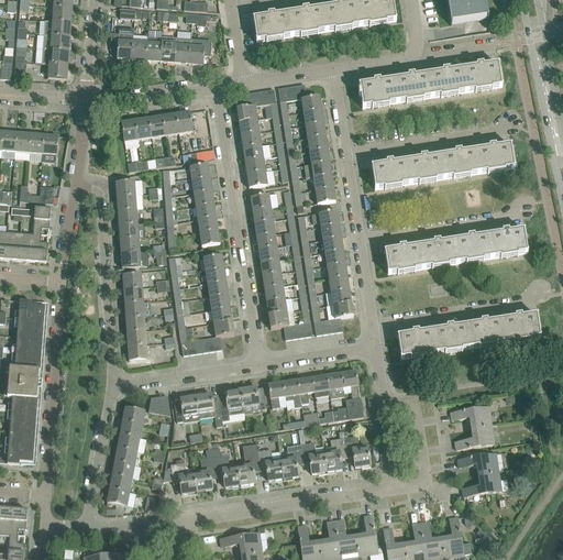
[(176,4),(168,3),(168,0),(163,0),(163,7),(167,8),(176,9),(176,4)]
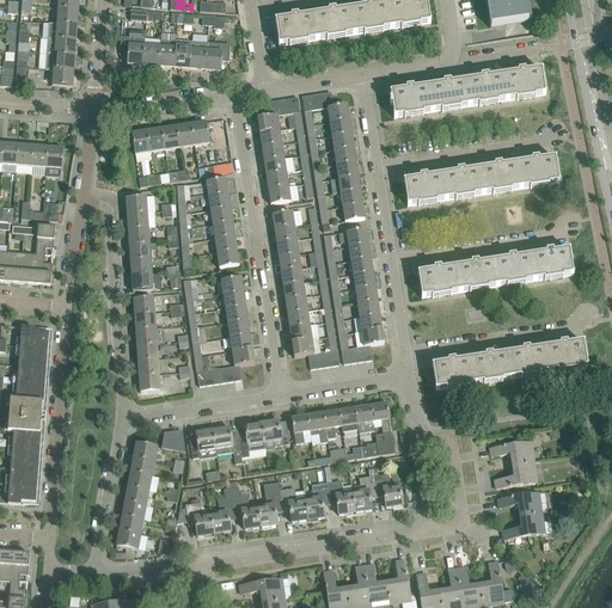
[(226,1),(213,0),(207,0),(206,10),(225,11),(226,1)]
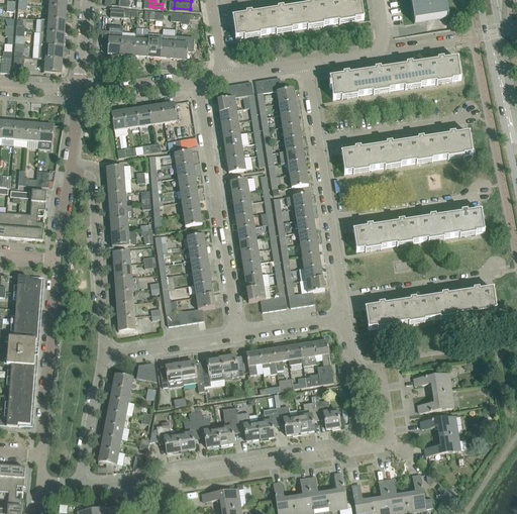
[(236,36),(364,17),(360,0),(341,0),(315,3),(315,2),(309,2),(309,4),(284,8),(283,6),(278,7),(278,9),(252,13),(251,11),(246,12),(246,14),(233,16),(236,36)]
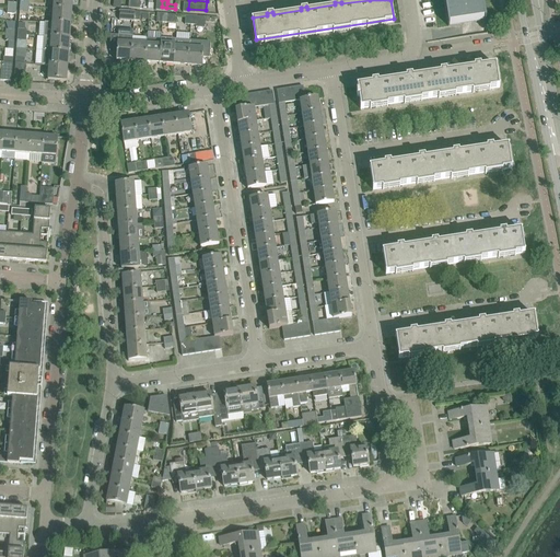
[(444,0),(447,22),(486,16),(483,0),(444,0)]
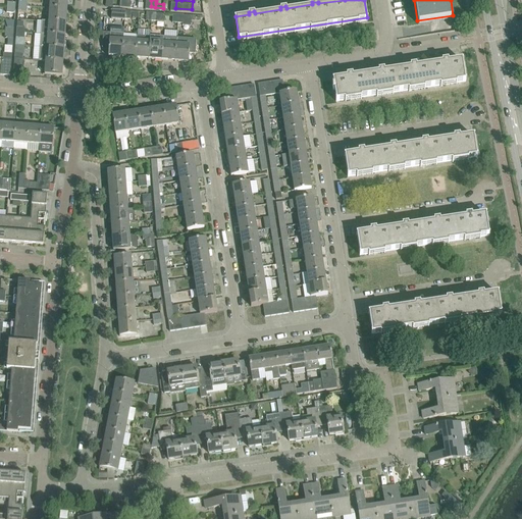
[(25,8),(27,3),(17,3),(17,8),(17,16),(22,16),(23,8),(25,8)]
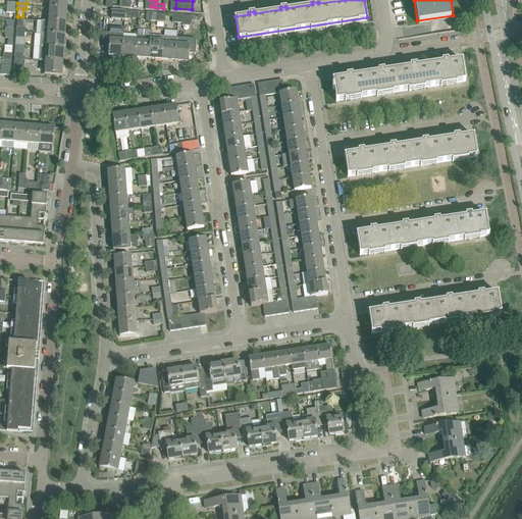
[(65,19),(66,6),(50,5),(49,18),(65,19)]
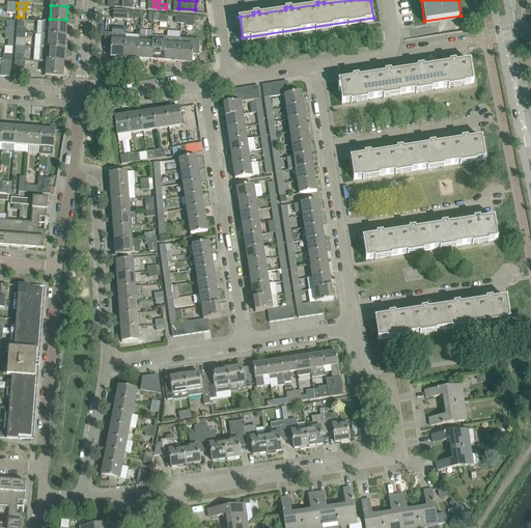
[(128,8),(121,7),(111,6),(111,8),(107,7),(106,12),(121,14),(121,16),(124,16),(124,18),(127,18),(128,8)]
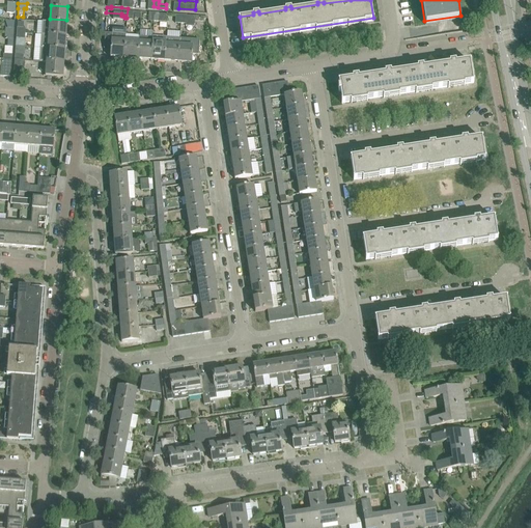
[(195,12),(185,12),(182,11),(180,20),(186,21),(185,23),(194,24),(194,22),(195,12)]
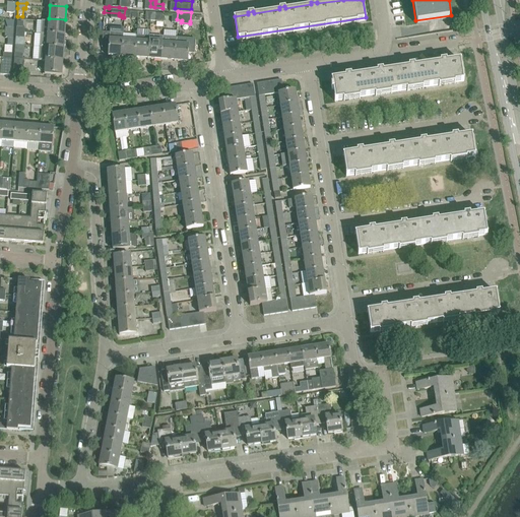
[(64,33),(65,19),(49,18),(43,18),(42,30),(44,30),(64,33)]
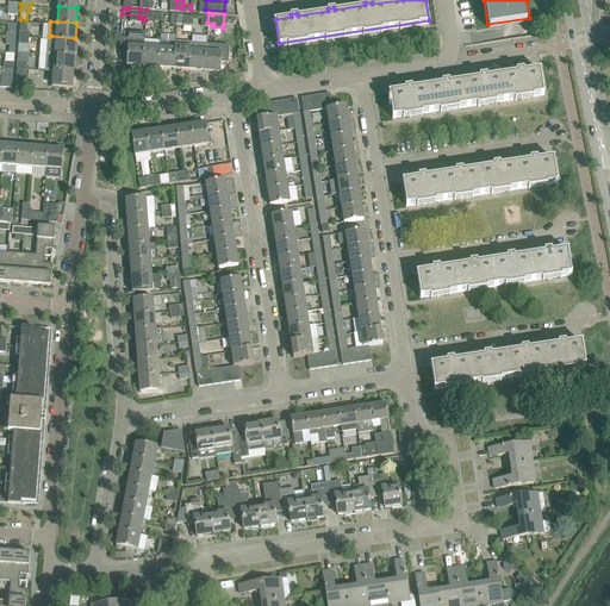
[(27,41),(29,35),(18,35),(18,41),(18,50),(29,50),(30,41),(27,41)]
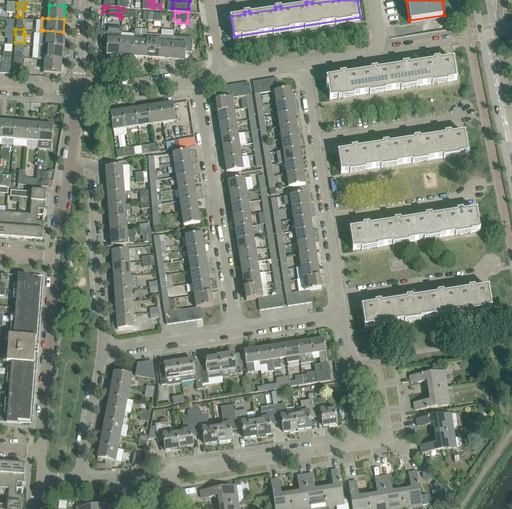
[(108,29),(106,52),(116,53),(119,53),(121,31),(121,30),(108,29)]
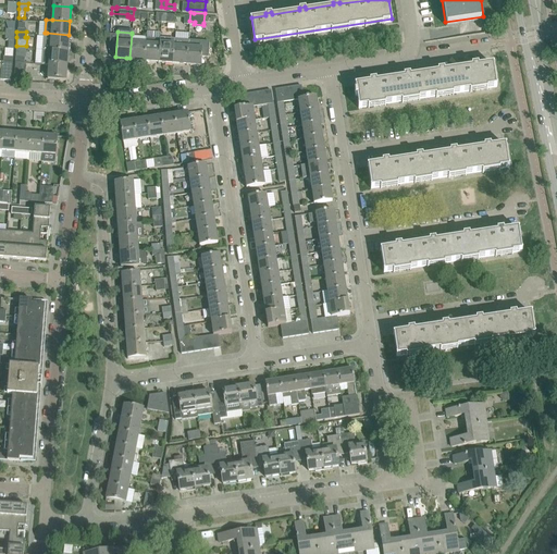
[(69,35),(47,33),(45,33),(44,33),(42,48),(67,49),(69,35)]
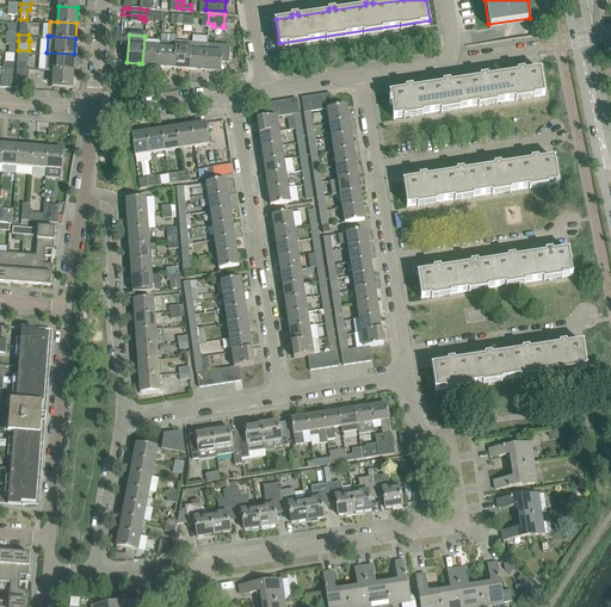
[(144,37),(142,63),(158,64),(160,38),(144,37)]
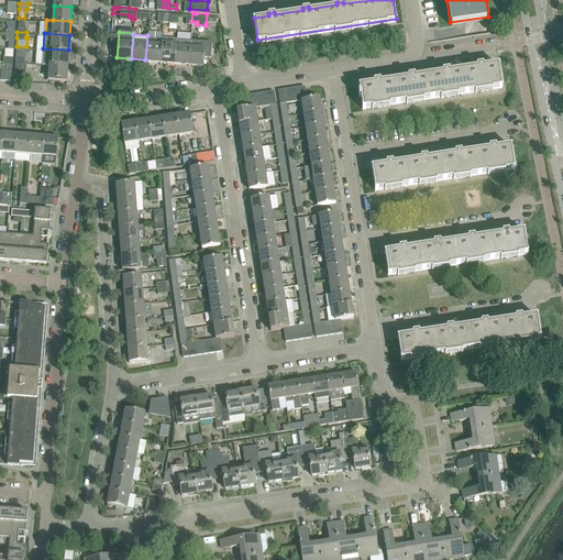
[(147,35),(145,59),(159,61),(162,36),(147,35)]
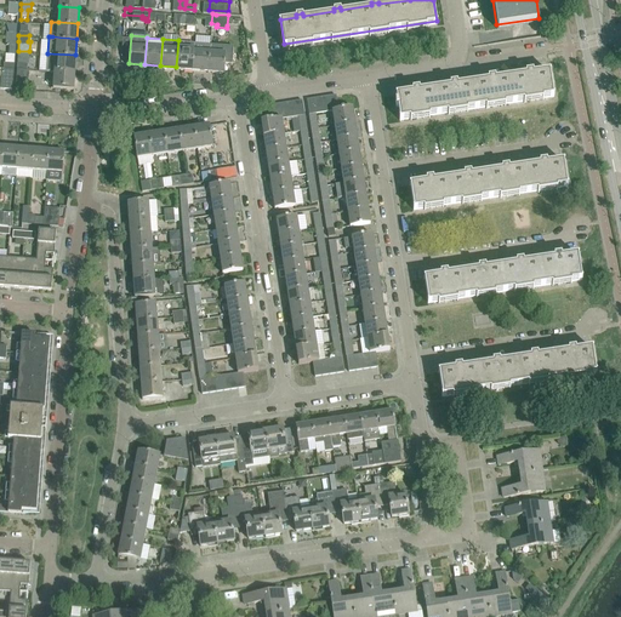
[(178,40),(176,67),(192,68),(194,49),(193,49),(194,39),(178,39),(178,40)]
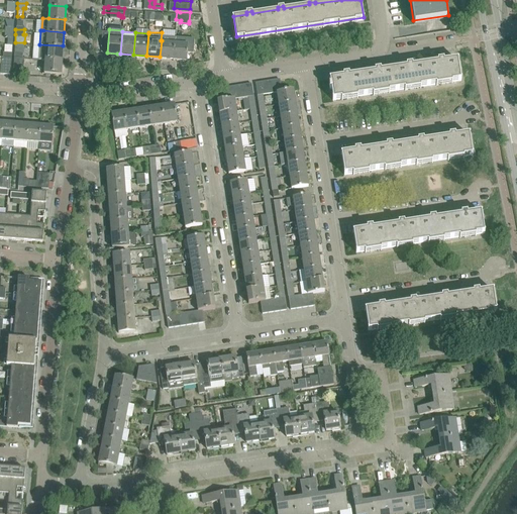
[(160,57),(170,58),(173,58),(174,41),(175,34),(175,33),(162,32),(161,40),(162,40),(160,57)]
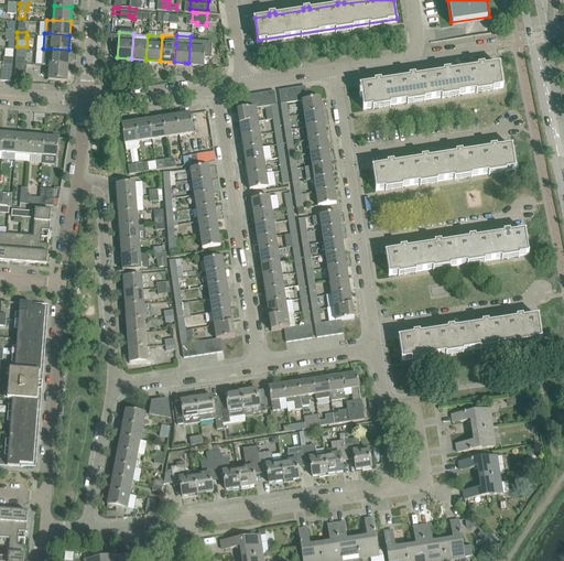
[(190,45),(188,63),(192,63),(204,64),(204,55),(210,55),(212,40),(191,38),(190,45)]
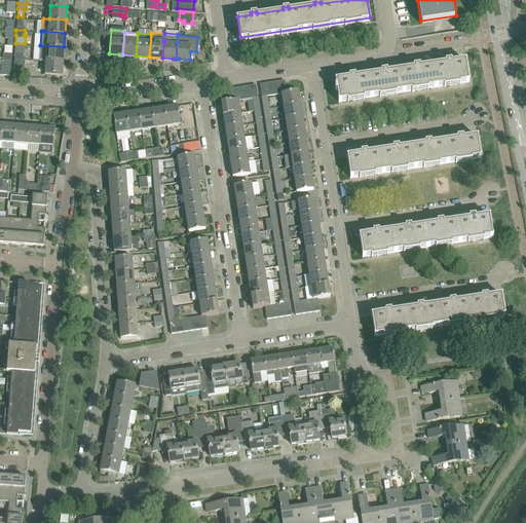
[(10,57),(11,51),(11,43),(4,43),(4,50),(3,50),(3,55),(1,55),(10,57)]
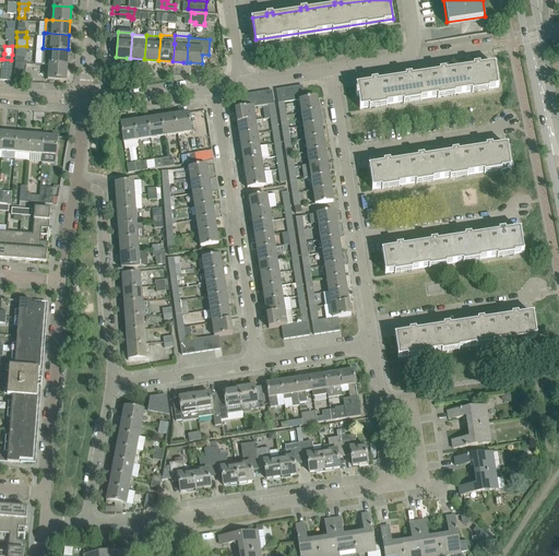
[(26,55),(26,46),(16,46),(15,60),(24,60),(25,55),(26,55)]
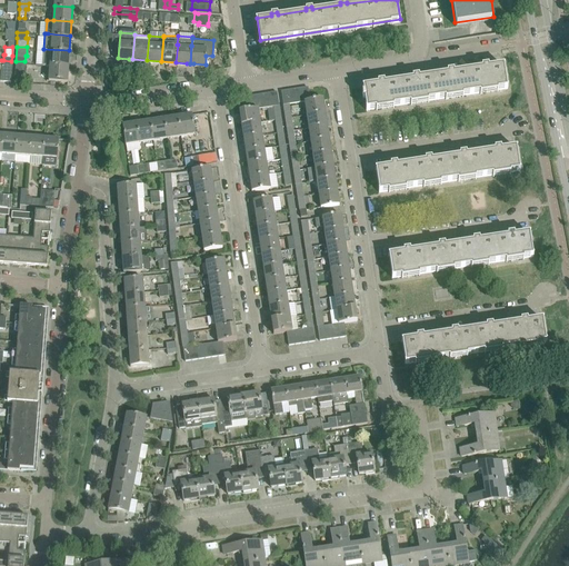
[(68,65),(69,50),(43,49),(42,62),(50,63),(68,65)]
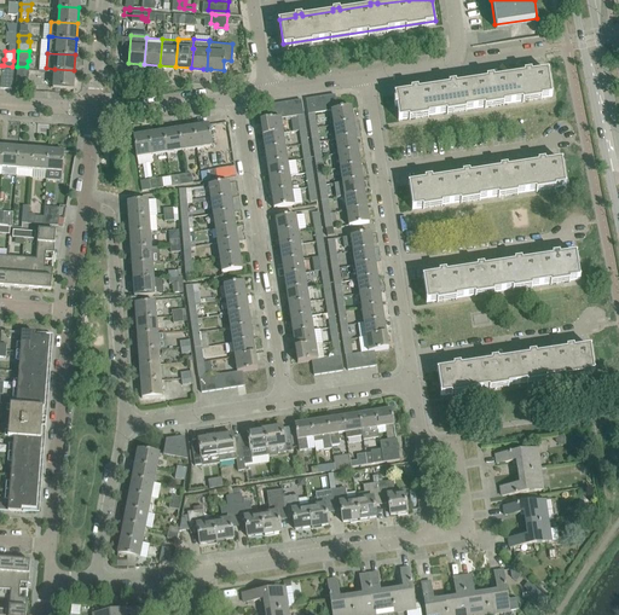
[(0,85),(11,86),(12,67),(1,65),(0,74),(0,85)]
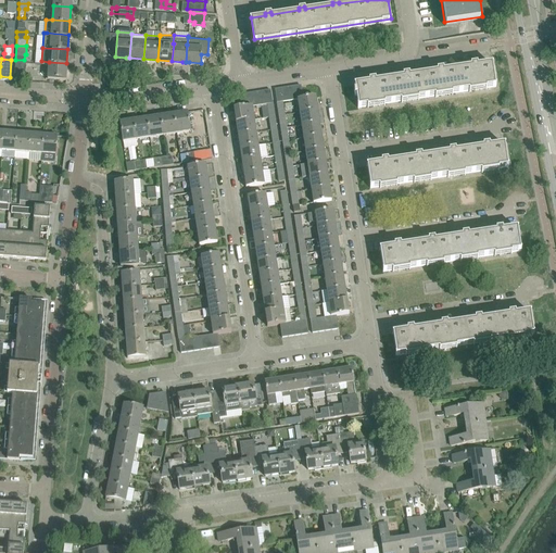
[(25,78),(26,60),(24,60),(15,60),(14,77),(25,78)]
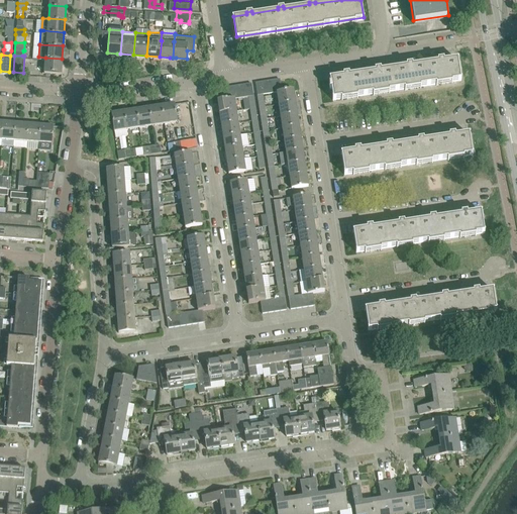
[(61,72),(62,59),(45,58),(44,71),(61,72)]
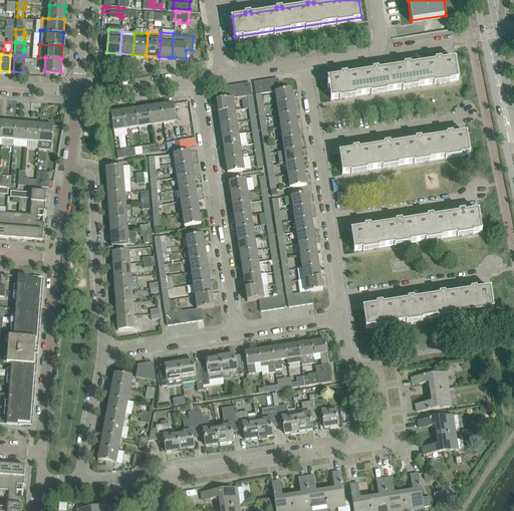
[(329,86),(331,96),(458,77),(455,57),(441,59),(441,57),(436,58),(436,60),(410,64),(410,62),(404,62),(405,64),(378,68),(378,66),(372,67),(372,69),(347,73),(346,71),(341,72),(341,74),(328,76),(329,81),(327,81),(328,86),(329,86)]
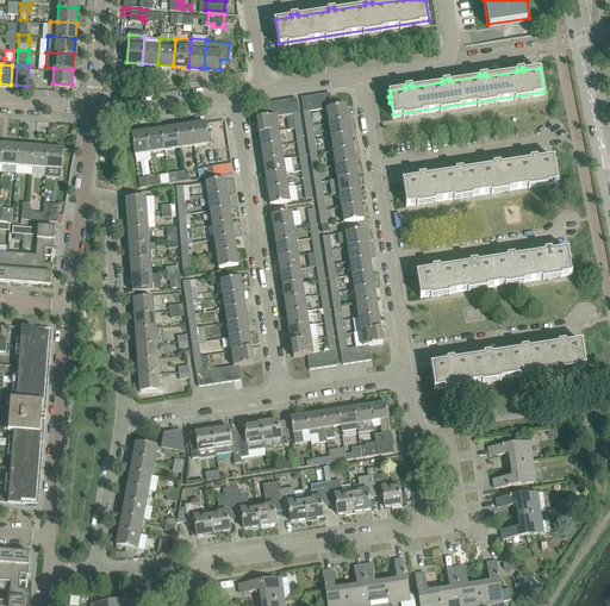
[(310,108),(311,108),(309,93),(302,94),(306,124),(312,123),(311,118),(321,116),(319,110),(310,111),(310,108)]
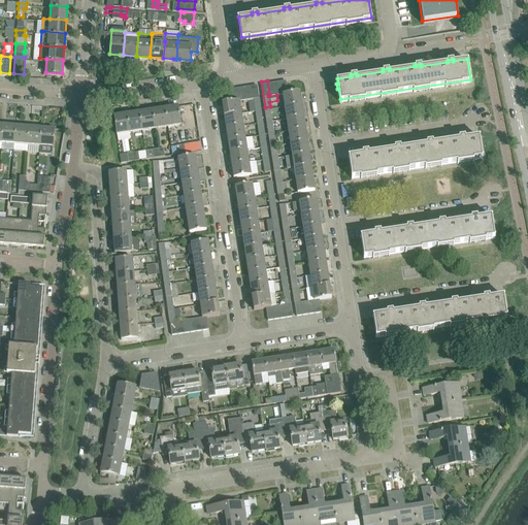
[(269,94),(275,93),(273,80),(267,80),(269,94)]
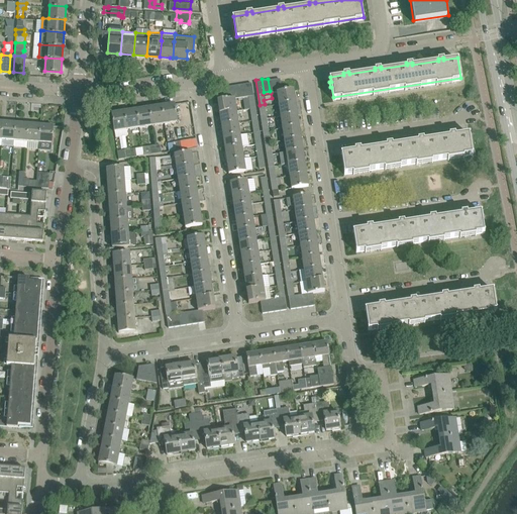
[(279,102),(295,99),(293,87),(282,89),(277,90),(279,102)]
